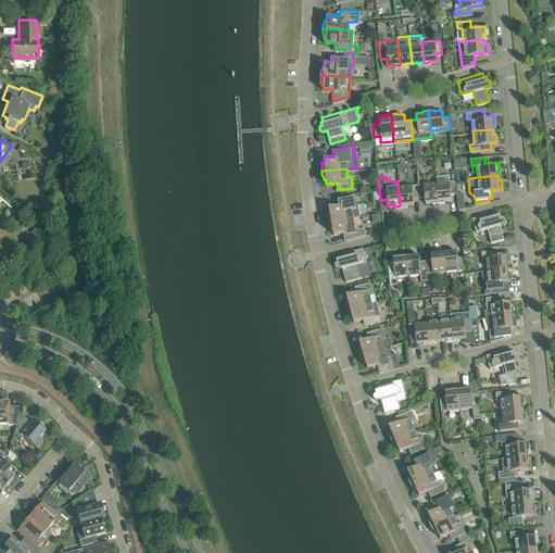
[(454,178),(436,180),(438,201),(444,201),(444,200),(451,199),(450,192),(456,191),(454,178)]
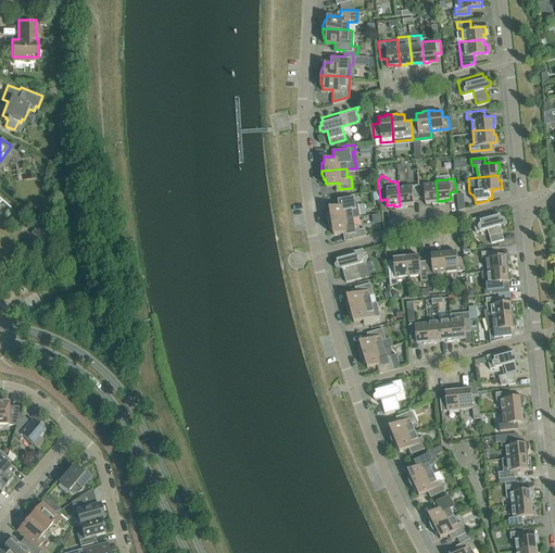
[(438,201),(436,180),(417,183),(418,196),(424,195),(425,201),(431,201),(431,202),(438,201)]
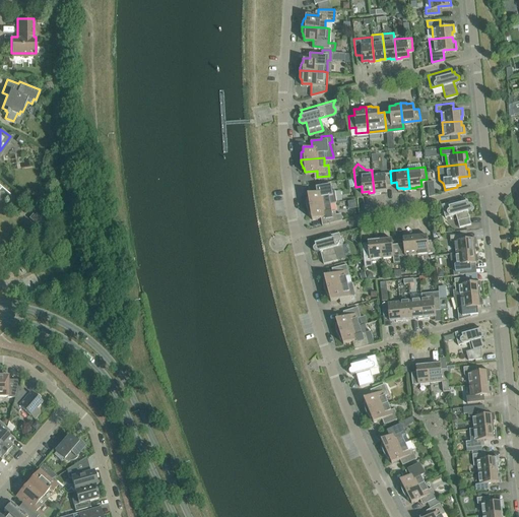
[(386,183),(391,183),(390,171),(372,173),(374,192),(380,191),(380,190),(386,189),(386,183)]
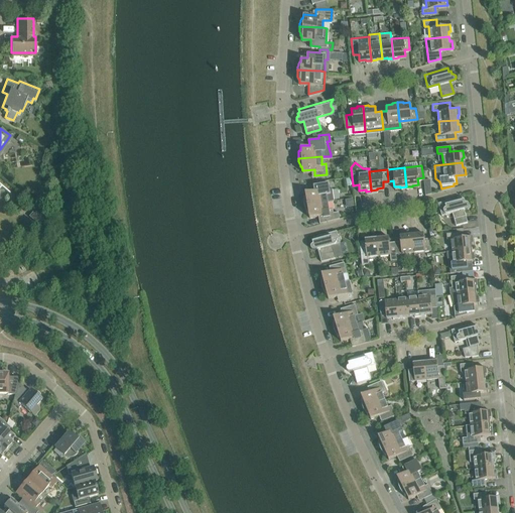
[(334,199),(332,186),(329,187),(328,180),(315,182),(316,188),(304,190),(305,195),(304,196),(303,197),(303,199),(303,201),(303,202),(303,204),(327,200),(334,199)]
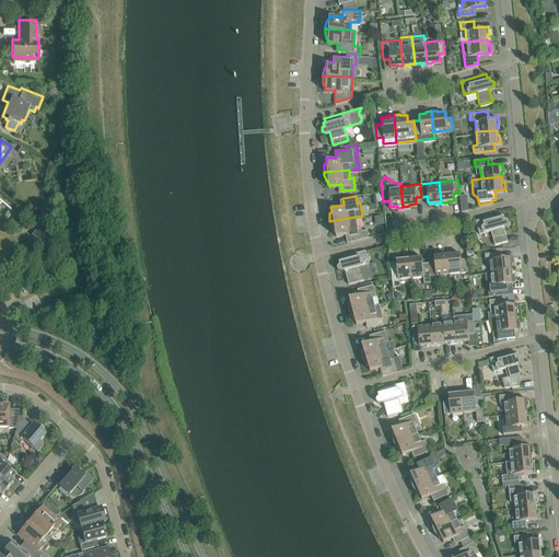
[(10,208),(11,207),(0,197),(0,200),(10,208)]
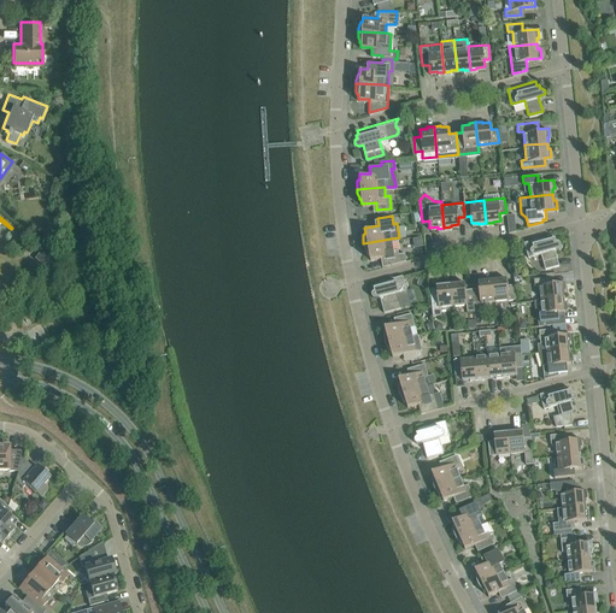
[(553,248),(557,247),(559,246),(561,245),(561,242),(559,241),(557,240),(556,240),(555,236),(552,236),(551,233),(523,240),(527,255),(540,252),(544,266),(558,263),(553,248)]
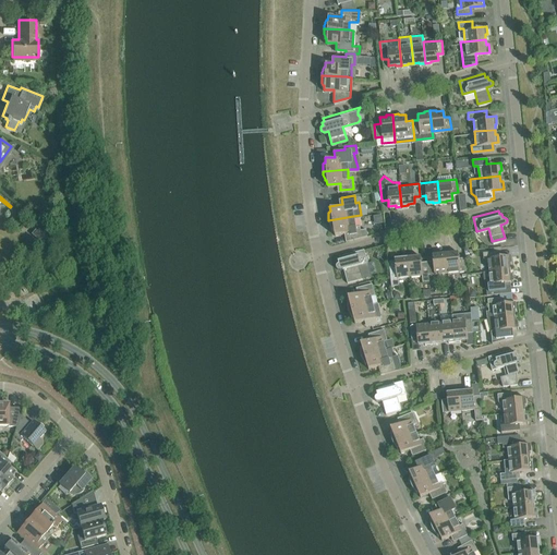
[(366,233),(365,227),(360,228),(359,224),(354,225),(353,216),(328,220),(329,222),(329,224),(330,226),(331,227),(333,229),(334,229),(334,233),(347,231),(349,239),(366,233)]
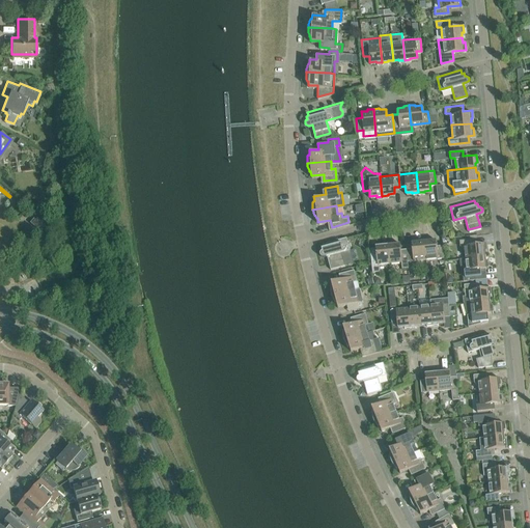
[(350,248),(345,235),(322,242),(323,245),(321,246),(322,249),(321,249),(319,250),(319,251),(319,252),(319,253),(321,254),(321,255),(323,255),(324,255),(327,254),(330,268),(343,264),(343,262),(350,260),(351,258),(349,248),(350,248)]
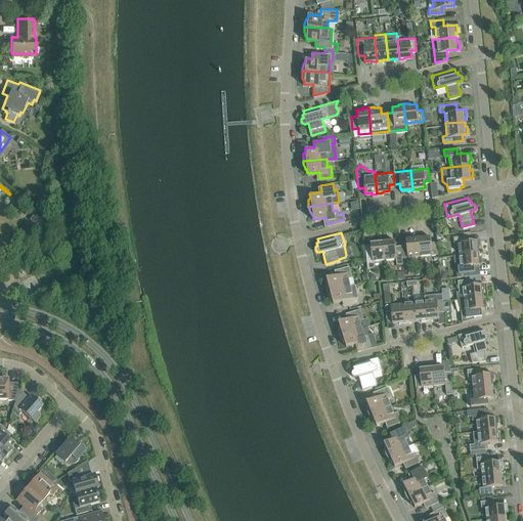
[(423,235),(423,233),(418,234),(420,254),(437,252),(436,240),(430,241),(430,234),(423,235)]
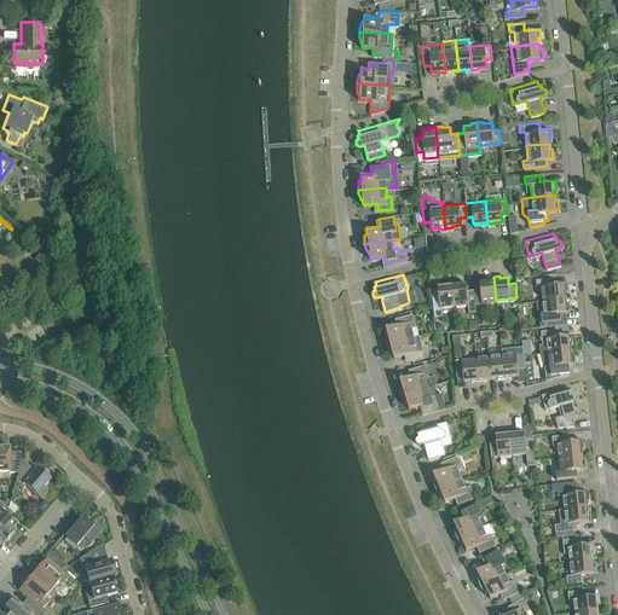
[(541,284),(542,299),(565,296),(565,290),(567,290),(566,282),(550,283),(550,276),(535,277),(536,285),(541,284)]
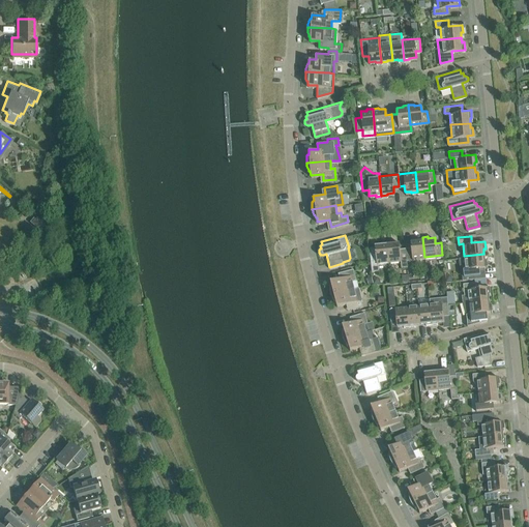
[(424,257),(422,237),(416,237),(416,239),(410,239),(410,245),(405,246),(406,259),(409,259),(424,257)]
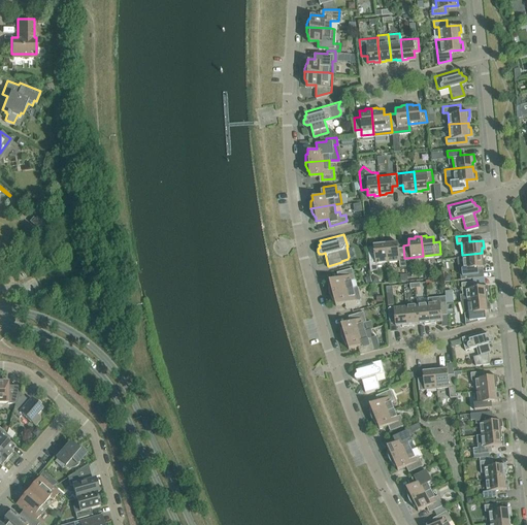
[(404,258),(403,245),(398,245),(397,240),(391,240),(391,239),(385,240),(387,260),(398,258),(399,264),(405,264),(405,263),(404,258)]
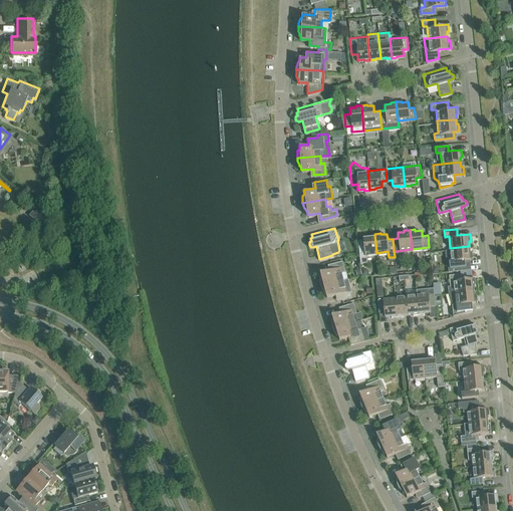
[(376,253),(374,234),(368,234),(368,235),(362,236),(363,238),(358,239),(357,238),(359,262),(365,261),(366,259),(366,254),(376,253)]
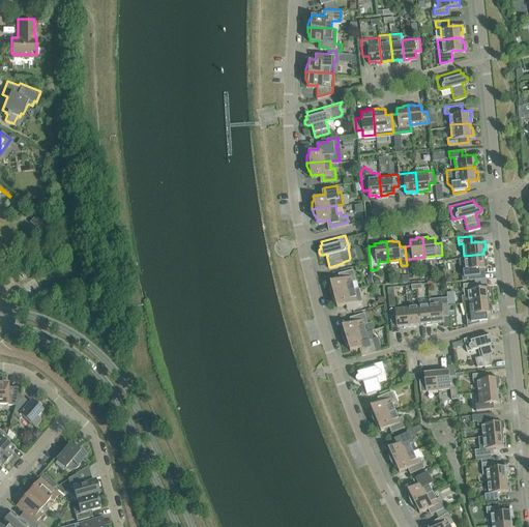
[(483,254),(464,256),(465,267),(461,268),(462,279),(475,277),(474,273),(479,273),(479,266),(487,266),(487,258),(485,259),(483,254)]
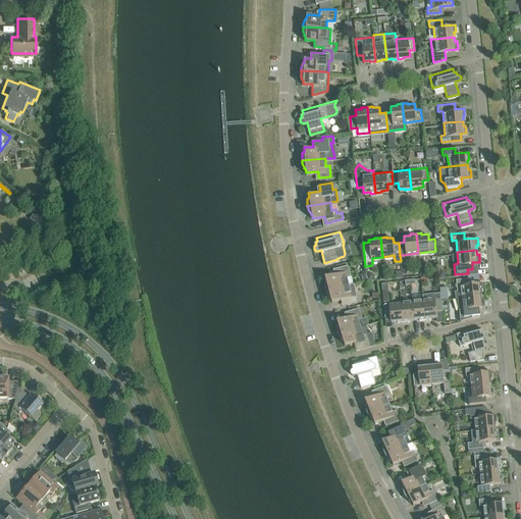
[(348,282),(346,274),(350,273),(347,263),(335,266),(336,272),(325,275),(326,279),(325,279),(324,281),(324,283),(324,284),(324,287),(325,289),(348,282)]
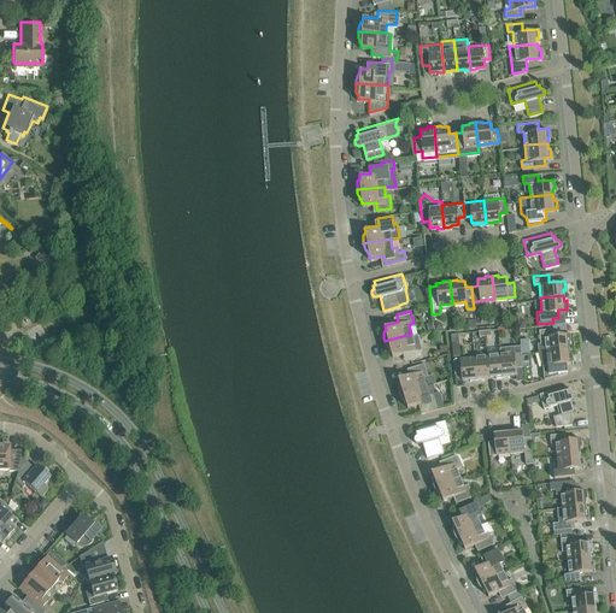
[(545,341),(546,349),(569,347),(568,341),(570,341),(569,332),(555,334),(553,326),(538,328),(540,342),(545,341)]
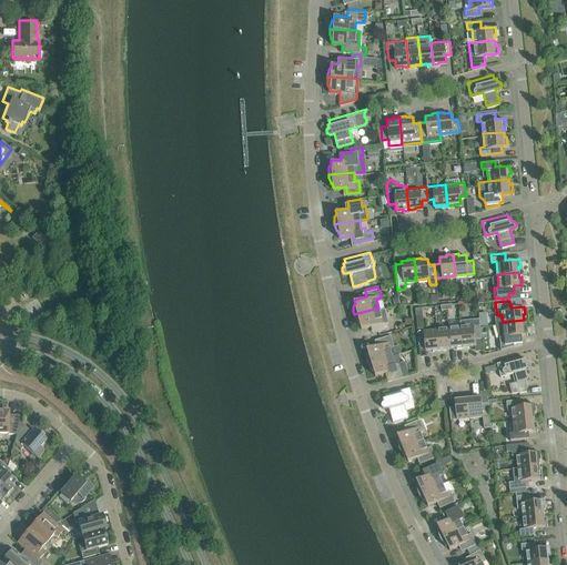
[(388,326),(385,314),(381,315),(378,308),(354,314),(354,315),(355,318),(356,320),(357,321),(358,322),(360,322),(361,326),(374,323),(375,330),(388,326)]
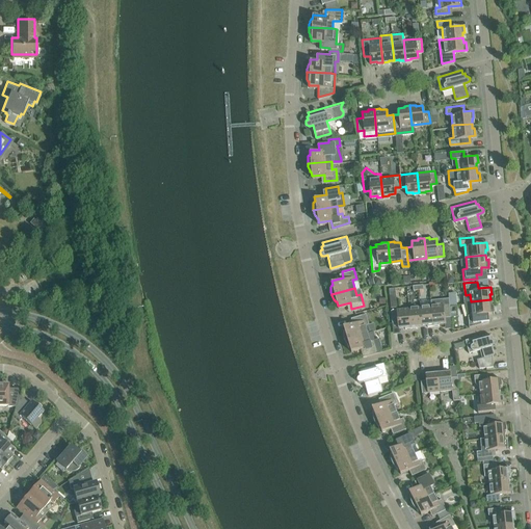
[(447,290),(448,296),(449,302),(456,301),(454,289),(447,290)]
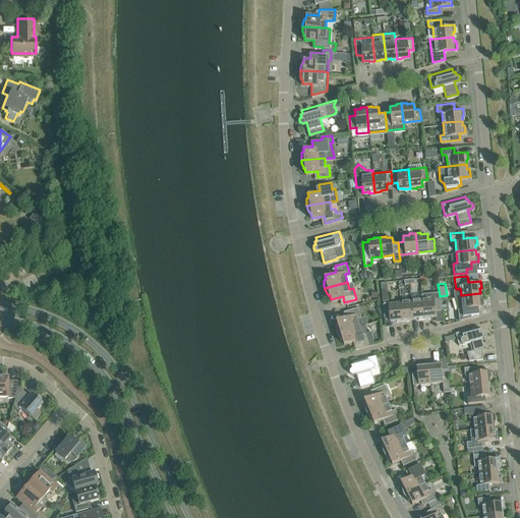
[(441,308),(440,296),(439,290),(421,292),(421,298),(423,318),(429,317),(429,315),(436,314),(435,308),(441,308)]
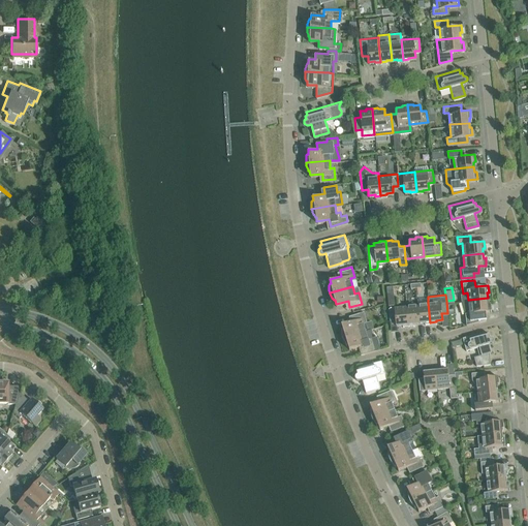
[(488,302),(488,298),(468,300),(461,300),(464,312),(466,323),(478,320),(486,318),(486,310),(491,309),(490,302),(488,302)]
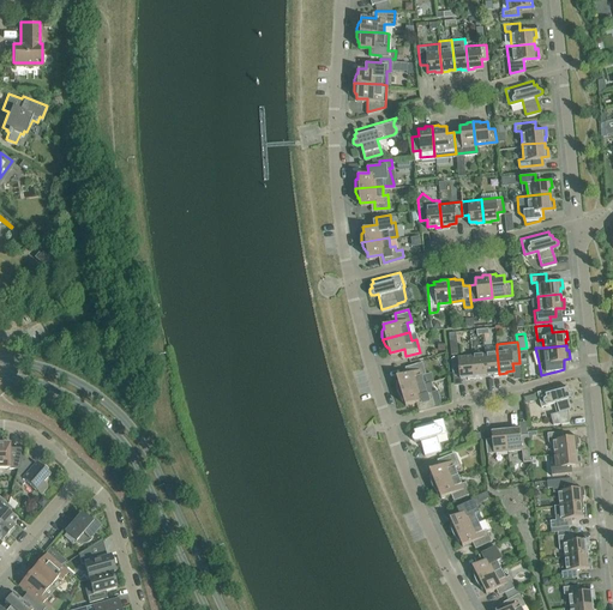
[(499,374),(497,351),(485,352),(486,374),(492,373),(493,374),(499,374)]
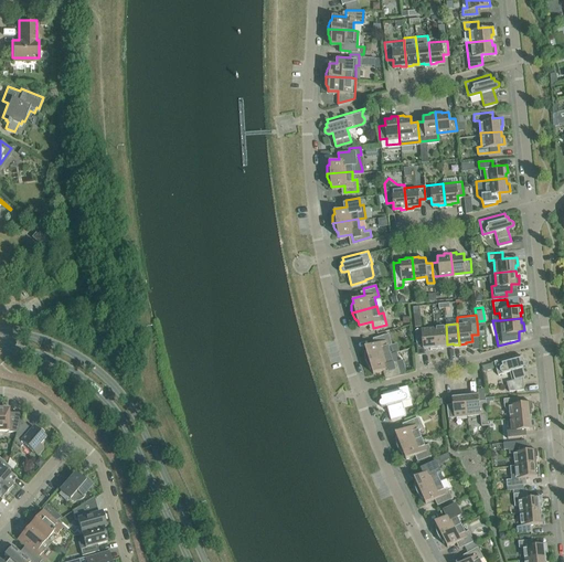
[(447,345),(446,325),(434,326),(436,347),(442,346),(442,345),(447,345)]
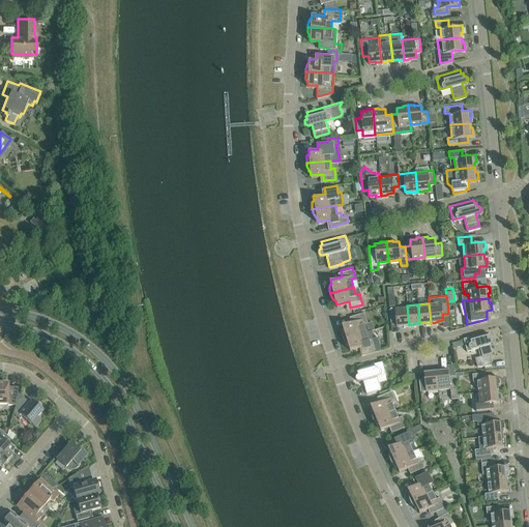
[(409,325),(407,305),(388,308),(390,320),(395,319),(397,325),(403,324),(403,326),(409,325)]
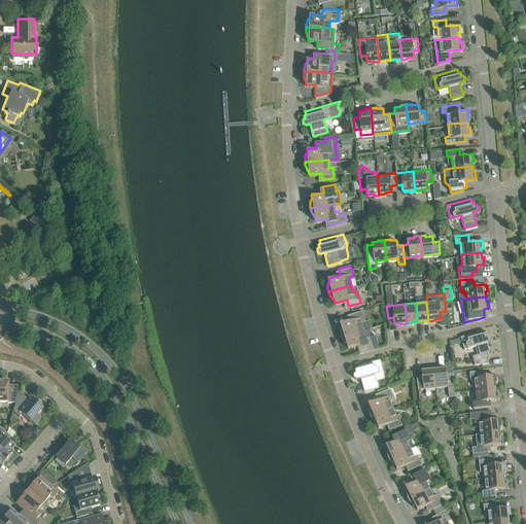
[(341,326),(340,326),(340,328),(340,329),(340,332),(340,334),(341,335),(363,328),(361,320),(365,319),(361,309),(347,313),(349,319),(340,322),(341,326)]
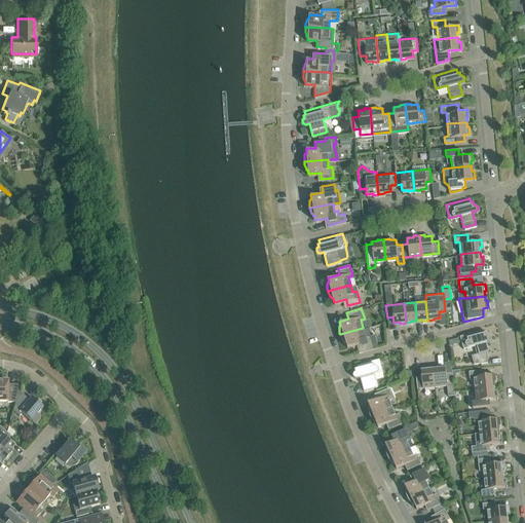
[(373,346),(369,334),(370,334),(369,326),(363,328),(340,334),(340,336),(341,338),(342,339),(343,341),(344,342),(345,341),(346,346),(359,342),(361,349),(373,346)]
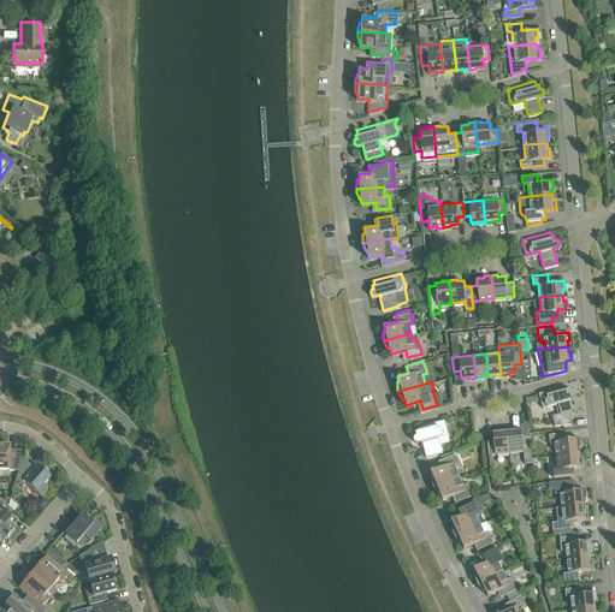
[(572,408),(571,405),(569,398),(572,398),(574,397),(575,394),(575,393),(574,391),(572,391),(571,391),(569,386),(567,387),(566,384),(538,391),(542,405),(555,403),(557,410),(557,411),(551,414),(554,423),(571,422),(569,409),(572,408)]
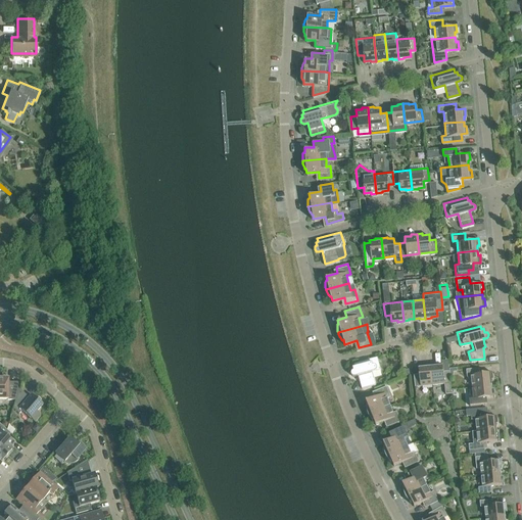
[(351,365),(352,368),(351,369),(350,371),(350,372),(351,374),(352,374),(354,374),(358,374),(361,386),(375,382),(372,370),(380,367),(377,355),(353,362),(353,365),(351,365)]
